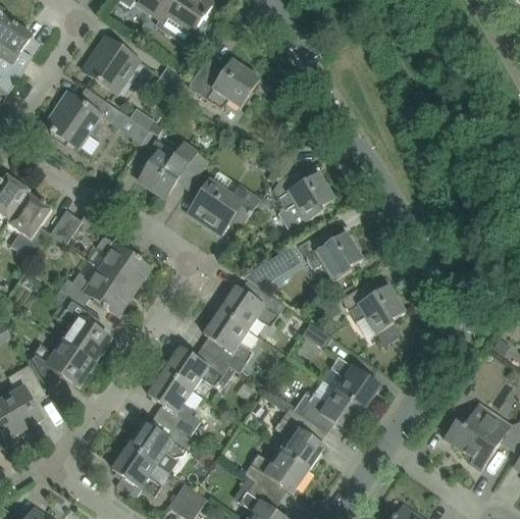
[(116,0),(127,8),(132,1),(158,19),(154,26),(189,50),(199,35),(193,30),(202,17),(204,18),(206,15),(204,14),(211,4),(204,0),(116,0)]
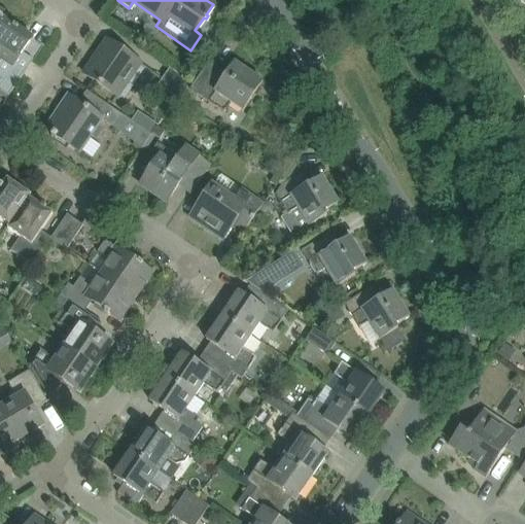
[(0,31),(8,20),(0,15),(0,13),(2,10),(0,8),(0,31)]
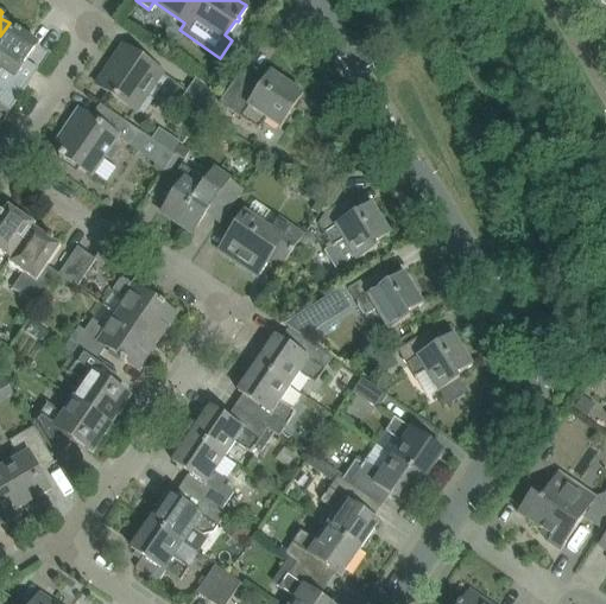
[(37,42),(10,23),(0,36),(0,67),(1,68),(0,69),(0,102),(8,108),(25,83),(13,75),(37,42)]
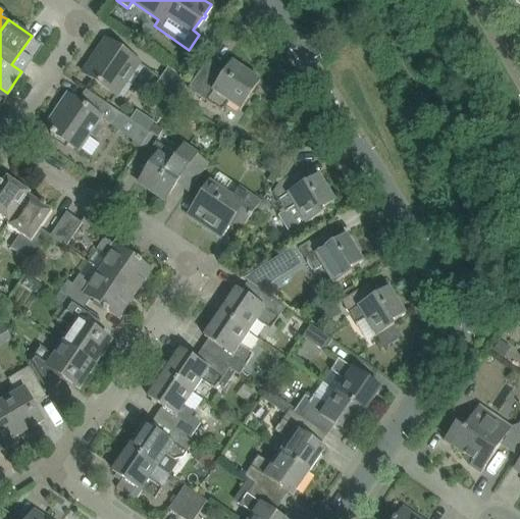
[(104,38),(97,48),(82,71),(98,83),(115,94),(138,60),(104,38)]
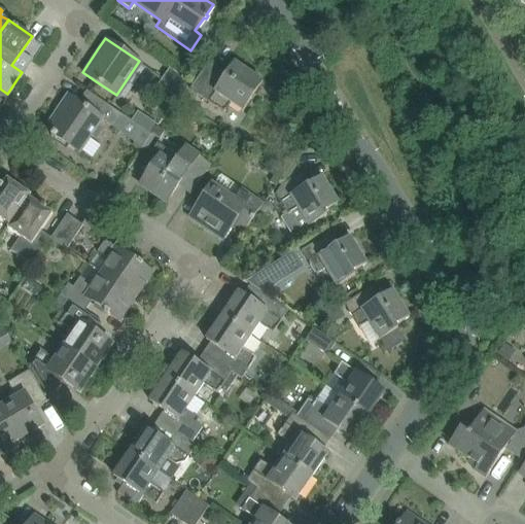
[(242,108),(250,97),(261,79),(234,61),(223,75),(206,62),(188,86),(223,110),(231,100),(242,108)]
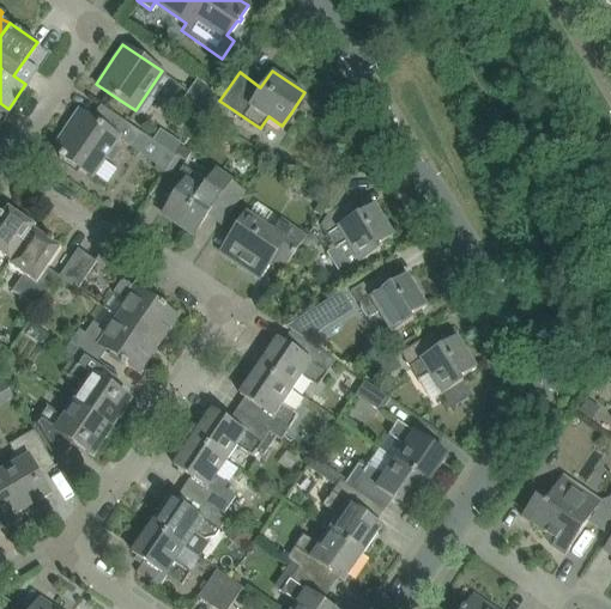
[(198,121),(218,92),(197,77),(176,107),(198,121)]
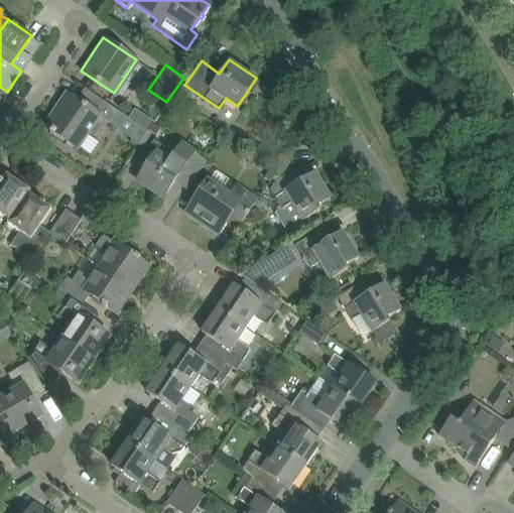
[(99,115),(107,121),(128,136),(138,143),(146,131),(136,124),(115,108),(100,99),(84,87),(76,99),(66,92),(42,125),(50,130),(48,132),(52,135),(54,133),(77,148),(99,115)]
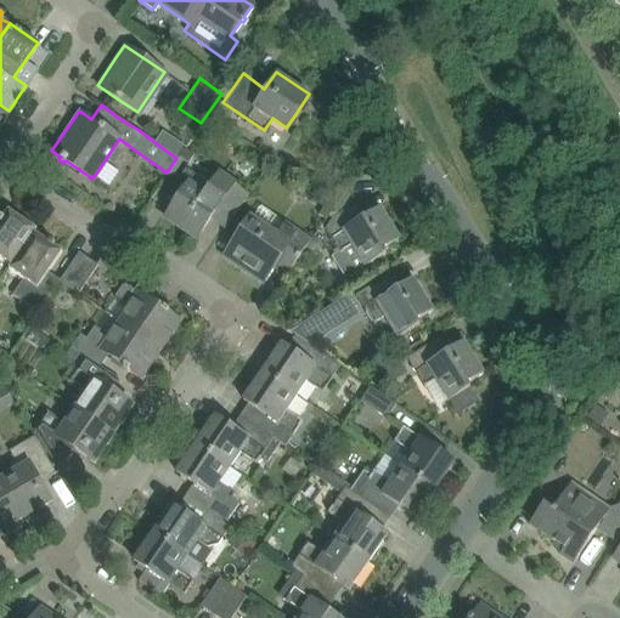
[(184,142),(161,126),(153,139),(176,154),(184,142)]
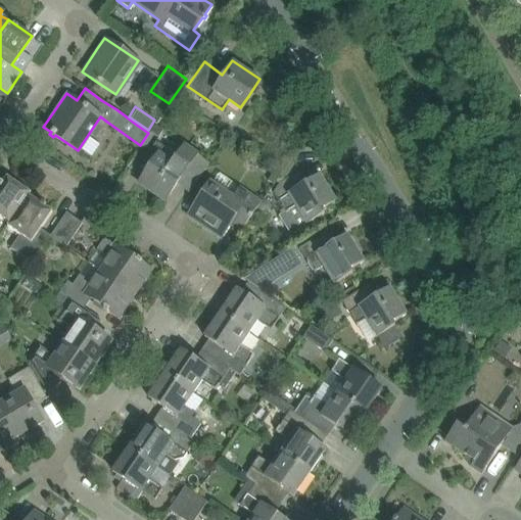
[(151,132),(158,137),(163,130),(156,125),(151,132)]
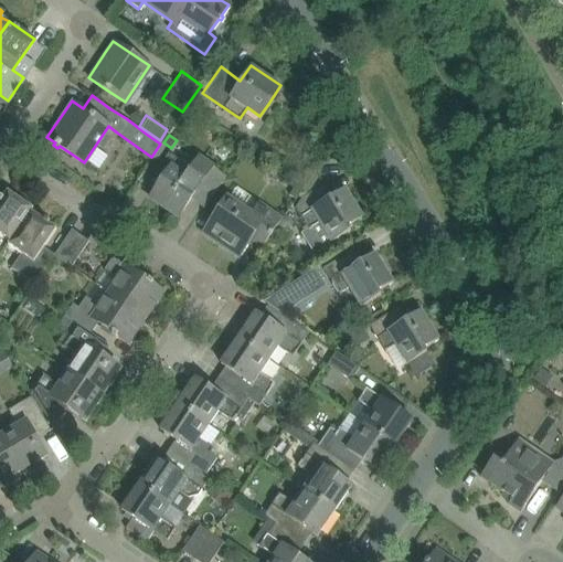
[(198,156),(184,176),(172,167),(179,158),(168,151),(155,171),(162,177),(149,197),(177,215),(193,191),(206,200),(224,173),(198,156)]
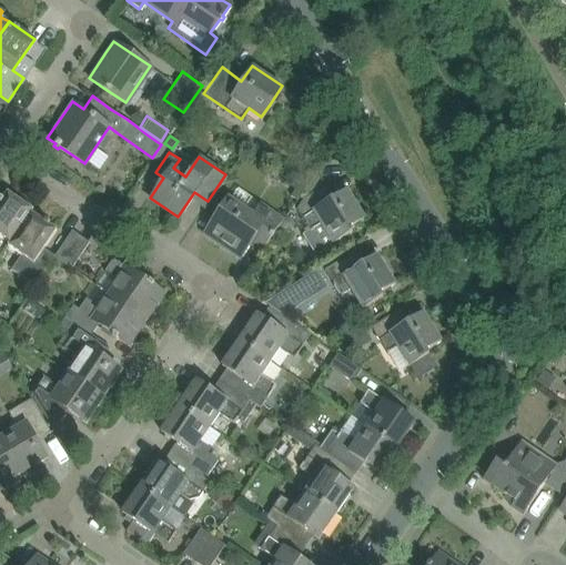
[(300,167),(293,175),(306,184),(312,175),(316,169),(309,163),(304,170),(300,167)]
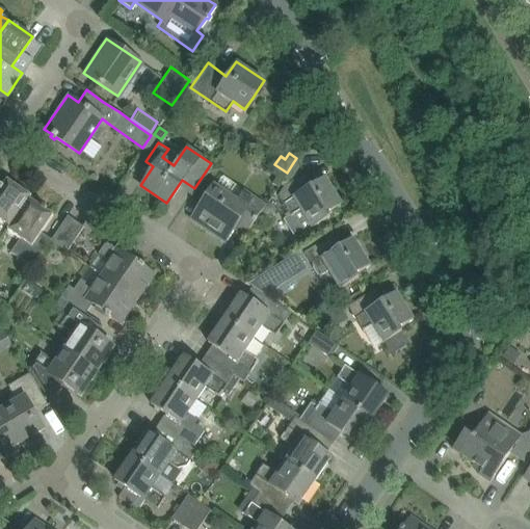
[(277,185),(287,173),(274,164),(271,169),(277,174),(272,182),(277,185)]
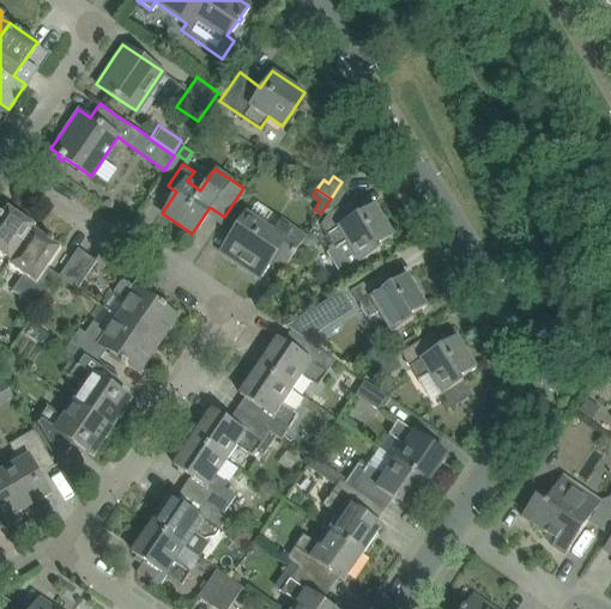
[(358,260),(360,261),(379,248),(376,244),(392,235),(374,203),(354,217),(344,202),(328,212),(320,223),(333,245),(325,250),(339,272),(358,260)]
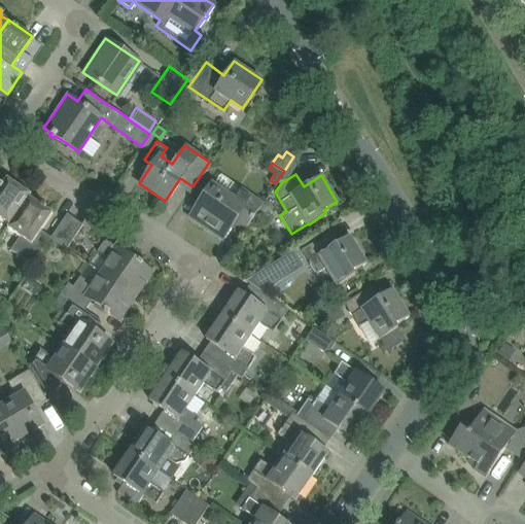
[(0,219),(7,224),(28,195),(30,193),(6,176),(1,183),(0,182),(0,219)]
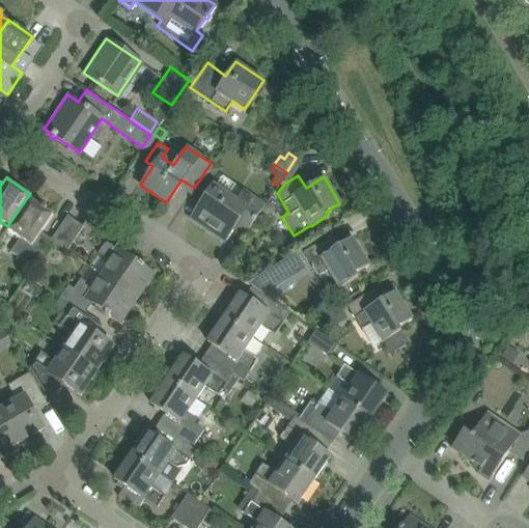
[(213,184),(201,200),(189,218),(191,219),(192,217),(213,231),(212,233),(223,241),(232,227),(243,234),(255,218),(265,203),(242,188),(234,198),(213,184)]
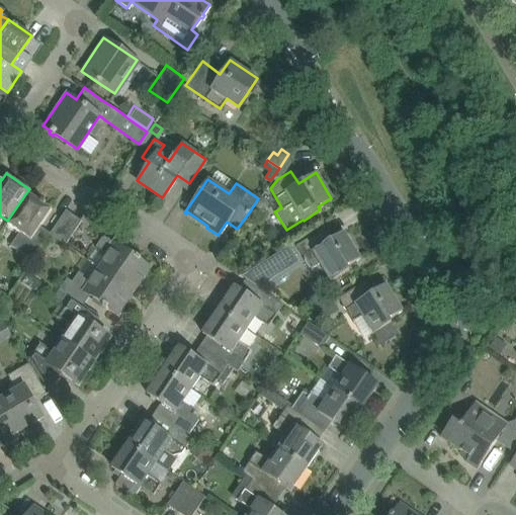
[(27,191),(7,221),(8,221),(6,224),(18,232),(9,245),(30,260),(46,238),(35,231),(51,207),(44,203),(45,202),(40,199),(39,200),(27,192),(29,189),(27,191)]
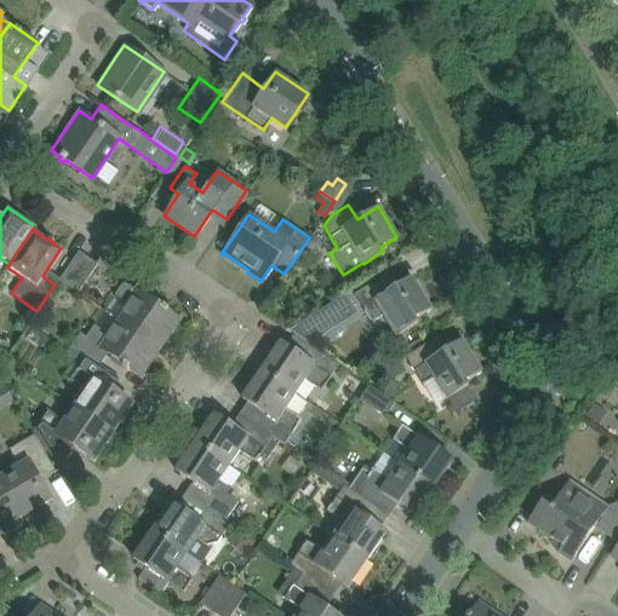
[(76,291),(96,263),(78,249),(58,277),(76,291)]
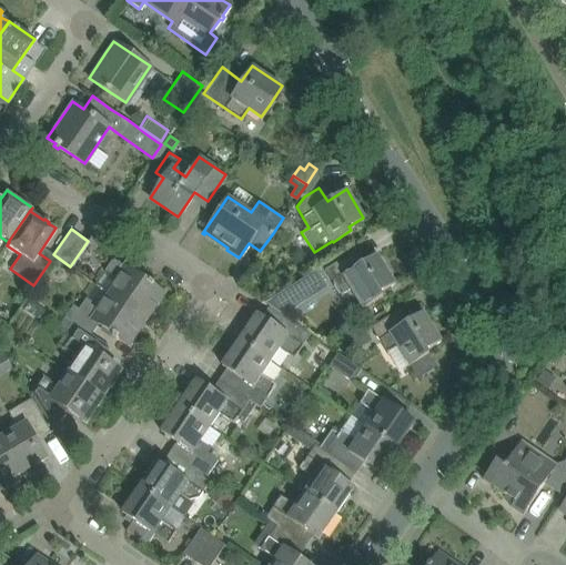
[(349,252),(330,264),(324,268),(340,294),(350,288),(362,306),(381,295),(378,291),(393,282),(376,254),(357,265),(349,252)]
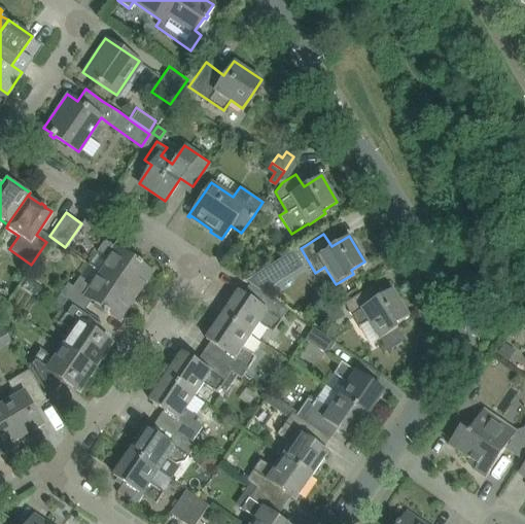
[(101,272),(135,294),(150,271),(141,264),(142,262),(138,259),(137,260),(104,239),(88,263),(101,272)]
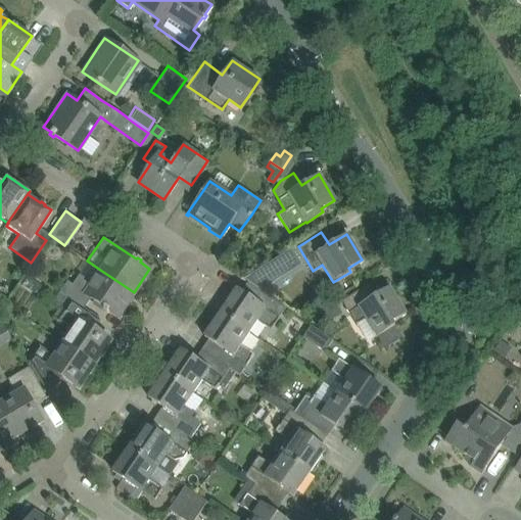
[(263,264),(241,277),(247,281),(252,284),(257,288),(272,279),(301,261),(292,245),(263,264)]
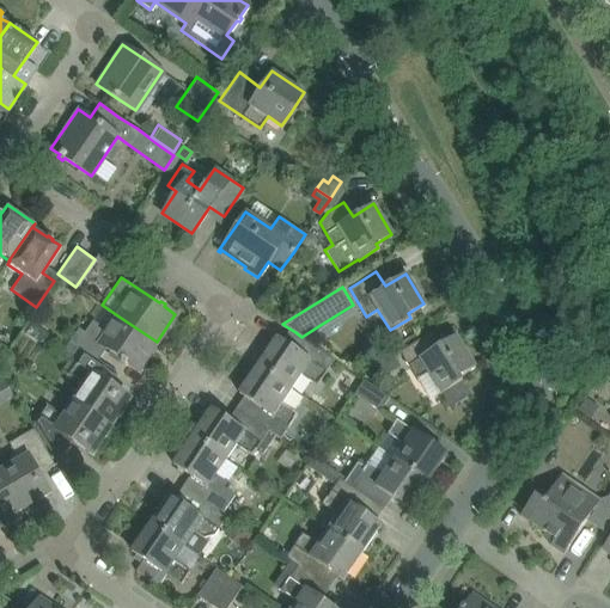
[(97,360),(105,348),(121,358),(120,360),(124,363),(126,361),(138,369),(157,342),(117,315),(108,330),(91,319),(84,331),(78,327),(68,341),(83,350),(97,360)]
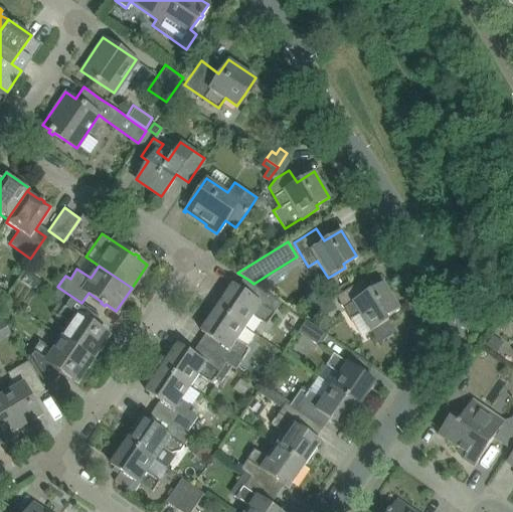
[(231,283),(215,307),(243,326),(251,314),(266,323),(280,302),(253,284),(248,280),(241,290),(231,283)]
